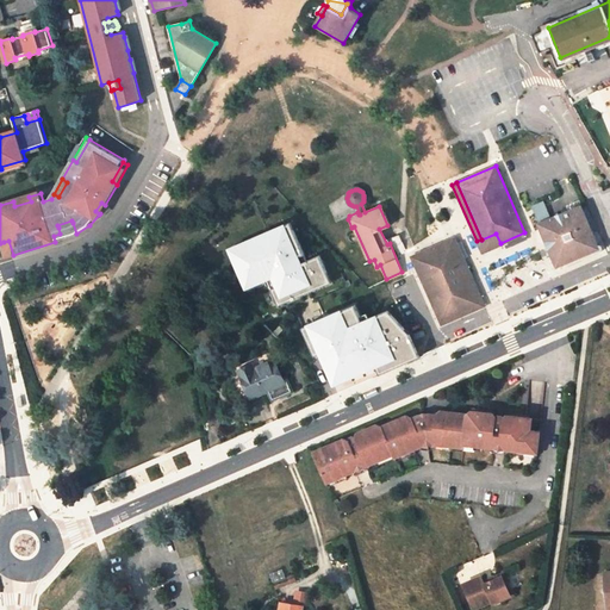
[(31,201),(29,197),(13,201),(14,206),(31,201)]
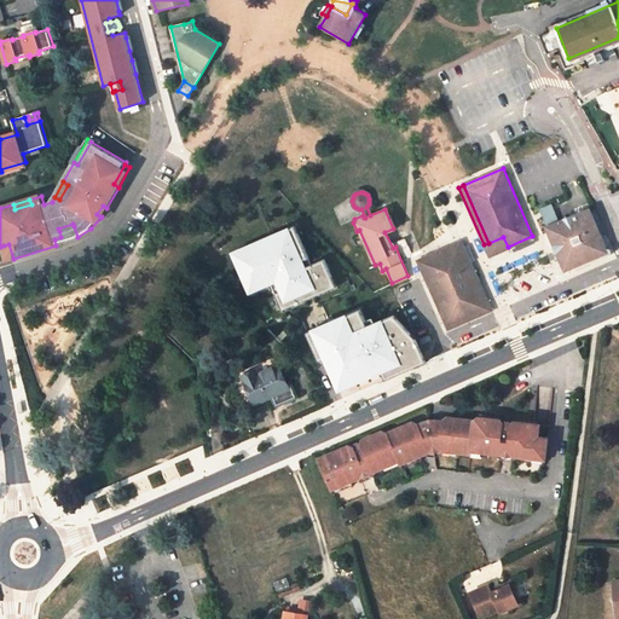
[(600,231),(590,208),(547,226),(565,268),(588,259),(600,231)]
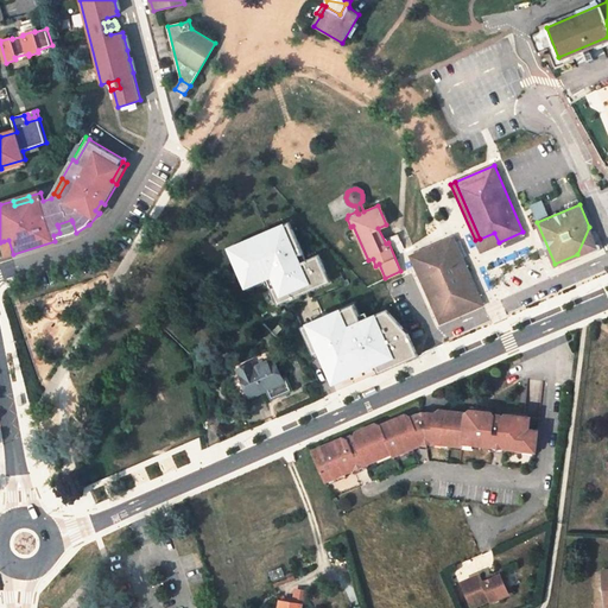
[(76,233),(73,222),(58,227),(59,233),(54,235),(55,241),(64,238),(76,233)]
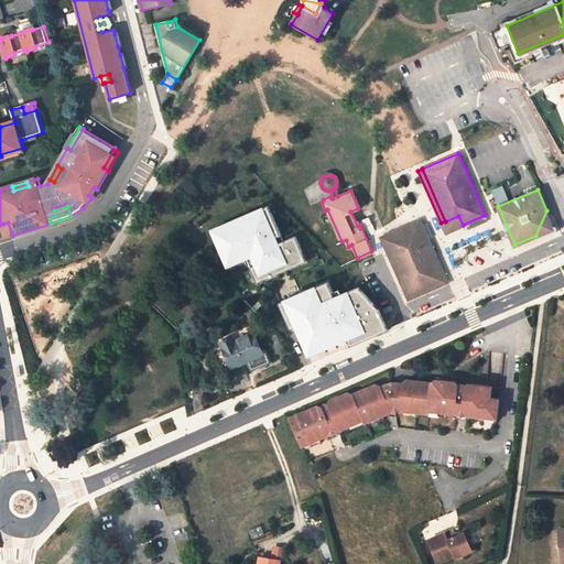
[(284,241),(279,242),(277,238),(282,236),(271,213),(267,215),(263,208),(217,228),(221,238),(216,240),(224,257),(228,255),(232,264),(247,259),(257,283),(302,263),(297,253),(302,251),(295,236),(284,241)]
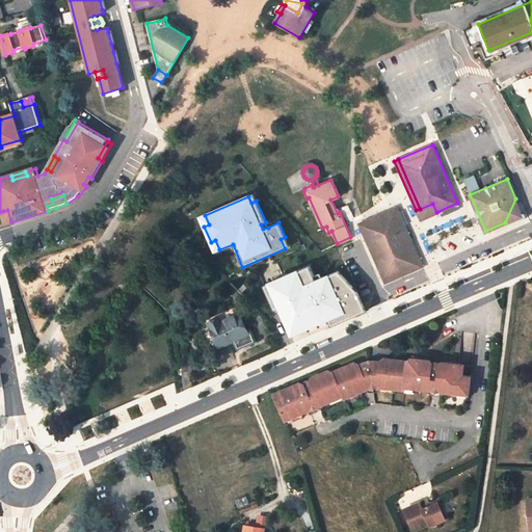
[(515,198),(505,222),(522,215),(515,198)]
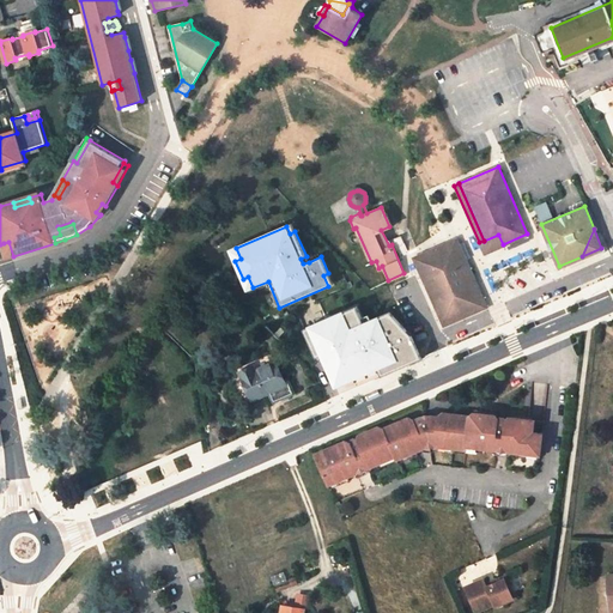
[(479,242),(484,253),(503,244),(498,235),(484,241),(479,242)]
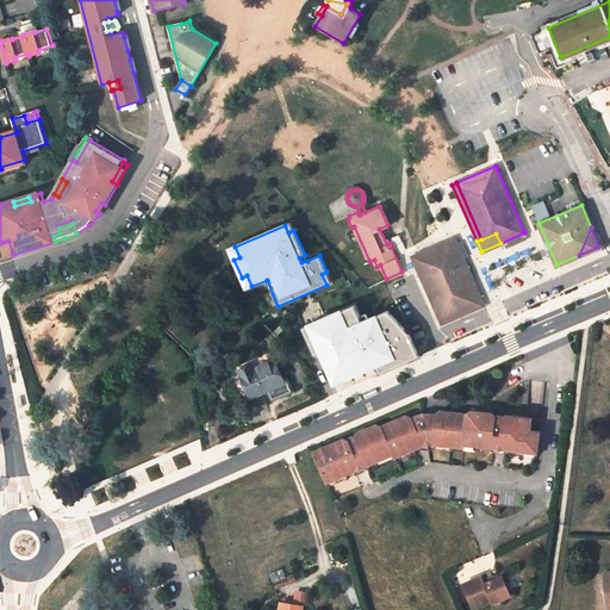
[(483,299),(455,236),(450,238),(478,302),(483,299)]
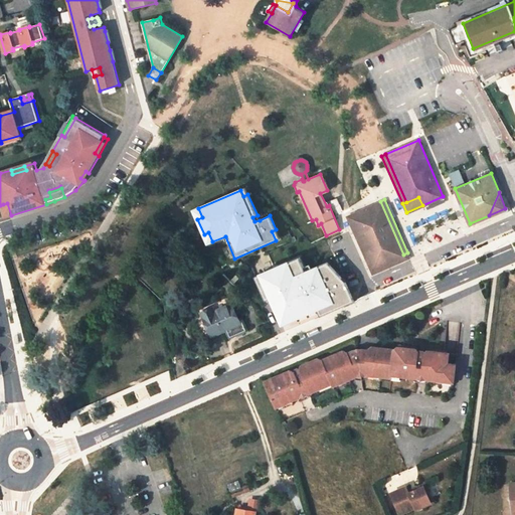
[(403,254),(380,201),(347,215),(370,269),(403,254)]
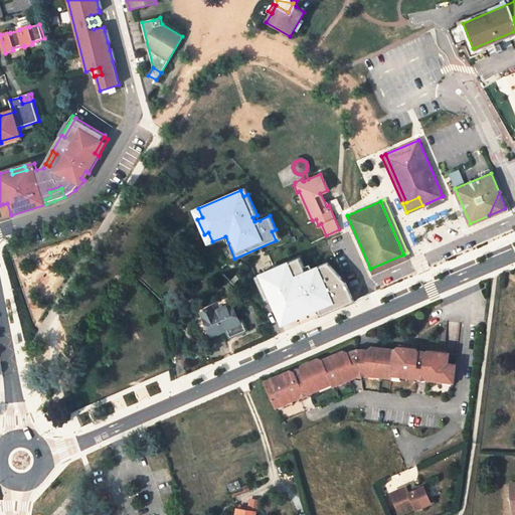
[(11,215),(7,203),(3,204),(7,216),(11,215)]
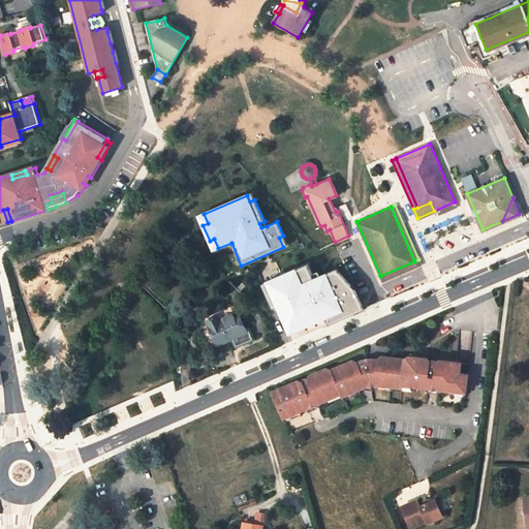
[(198,216),(203,225),(208,223),(204,214),(198,216)]
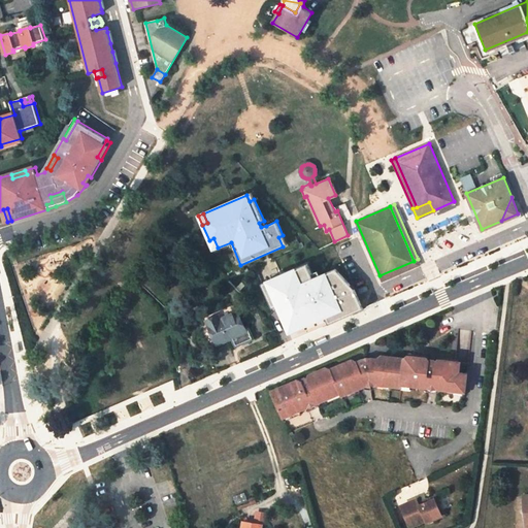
[(278,237),(283,246),(287,244),(283,235),(278,237)]
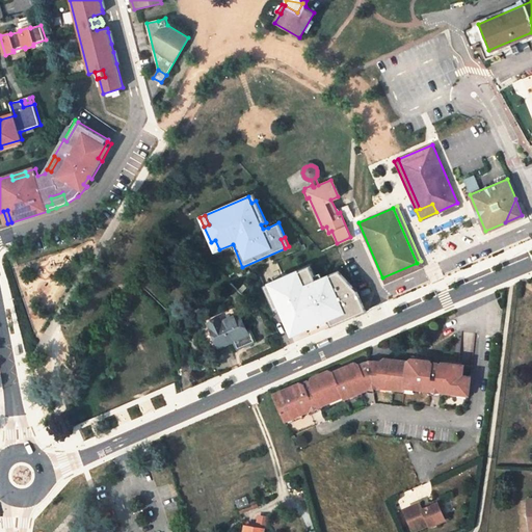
[(215,240),(211,242),(214,251),(219,249),(215,240)]
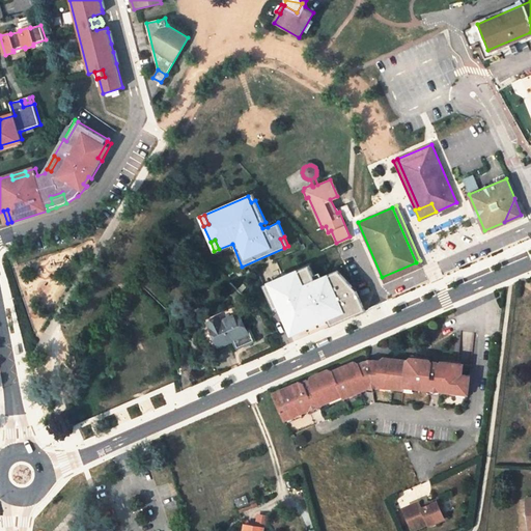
[(384,282),(422,266),(420,260),(416,262),(382,277),(384,282)]
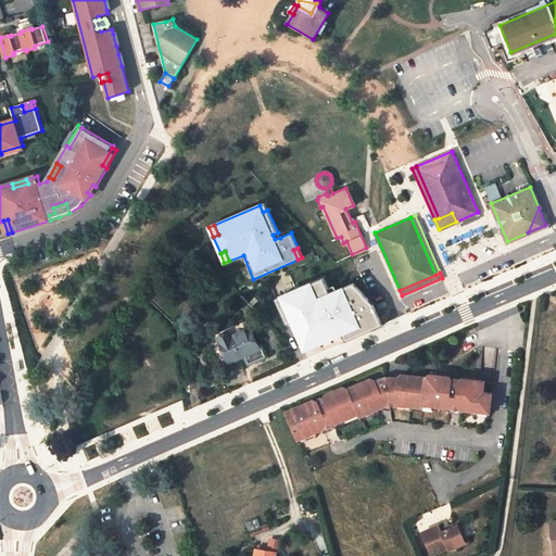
[(374,303),(354,282),(331,293),(324,277),(275,299),(287,325),(292,323),(304,351),(349,331),(352,338),(382,325),(374,303)]
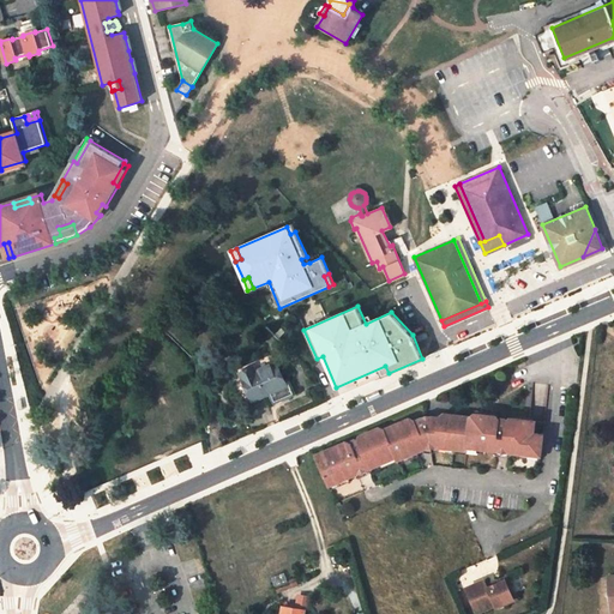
[(283,381),(272,355),(233,372),(238,381),(244,379),(253,399),(272,391),(276,399),(294,391),(289,379),(283,381)]
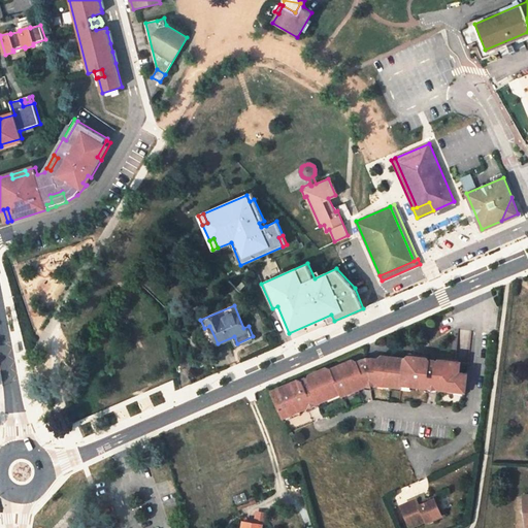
[(204,328),(201,329),(205,341),(215,338),(209,326),(204,328)]
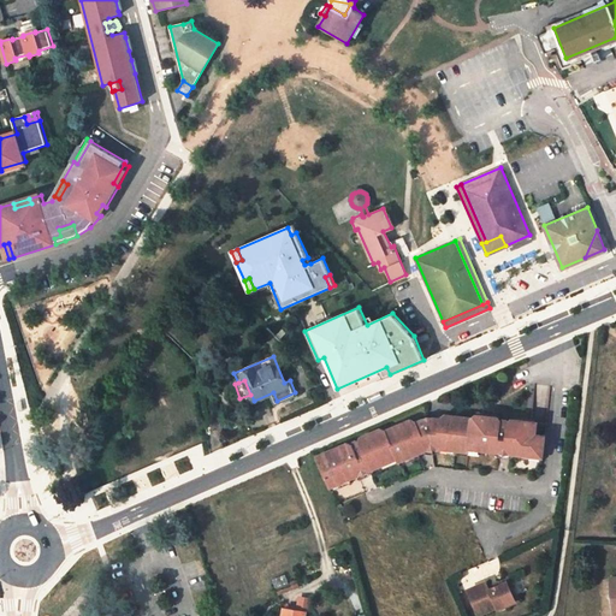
[(348,443),(315,456),(329,486),(339,481),(342,485),(389,466),(386,462),(397,457),(398,461),(410,456),(412,460),(434,450),(456,452),(456,446),(469,449),(469,444),(529,457),(529,452),(543,455),(545,437),(538,424),(514,420),(510,424),(507,420),(502,422),(498,419),(478,415),(473,419),(445,415),(439,419),(440,420),(428,419),(416,424),(415,422),(412,420),(386,430),(381,428),(361,437),(360,442),(355,442),(351,445),(348,443)]
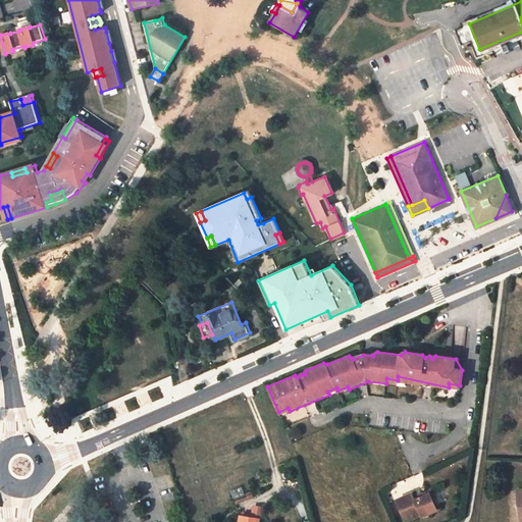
[(414,493),(399,500),(408,521),(422,516),(423,518),(442,511),(434,490),(415,499),(414,493)]
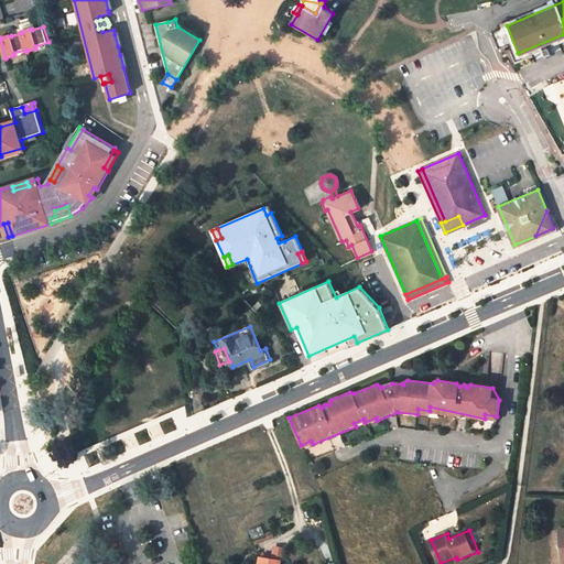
[(269,535),(255,541),(256,545),(270,540),(269,535)]
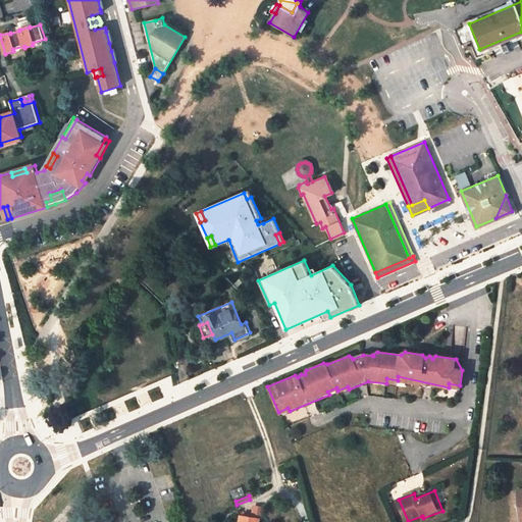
[(263,509),(254,507),(253,517),(259,518),(261,519),(263,509)]
